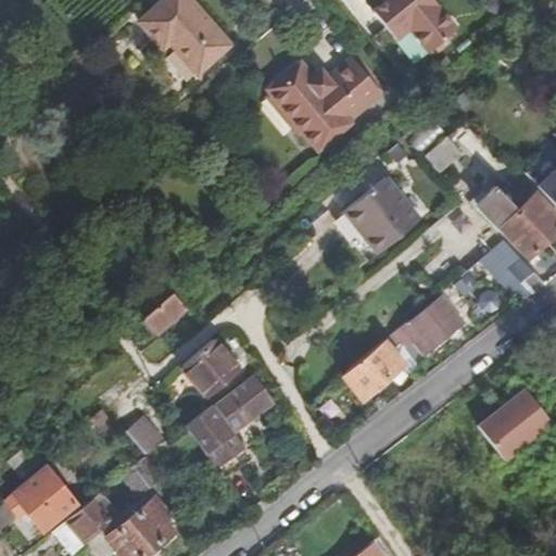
[(144,58),(163,42),(168,49),(164,52),(186,78),(211,58),(163,0),(162,0),(123,33),(144,58)]
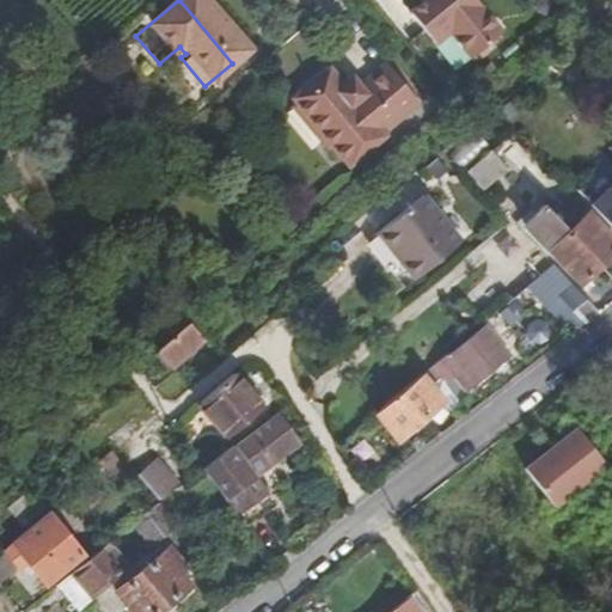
[(424,0),(414,10),(429,29),(415,40),(447,79),(508,29),(483,0),(424,0)]
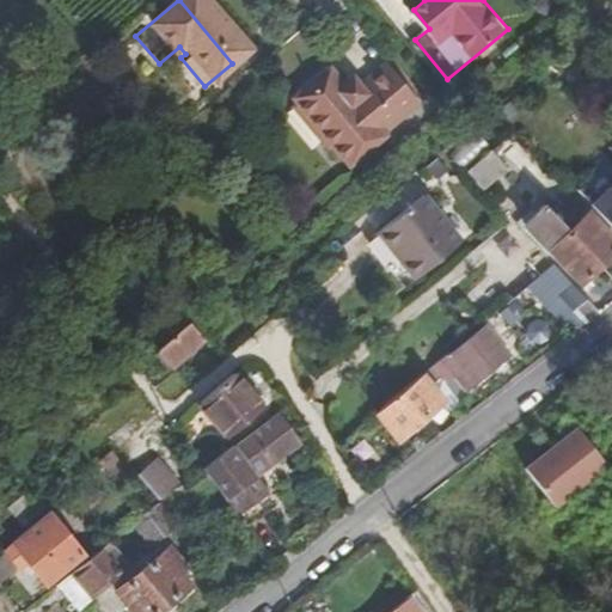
[(292,98),(295,103),(320,133),(318,135),(317,139),(324,148),(331,148),(332,147),(349,167),(387,136),(385,133),(420,104),(386,63),(360,85),(357,83),(346,81),(343,83),(330,67),(292,98)]
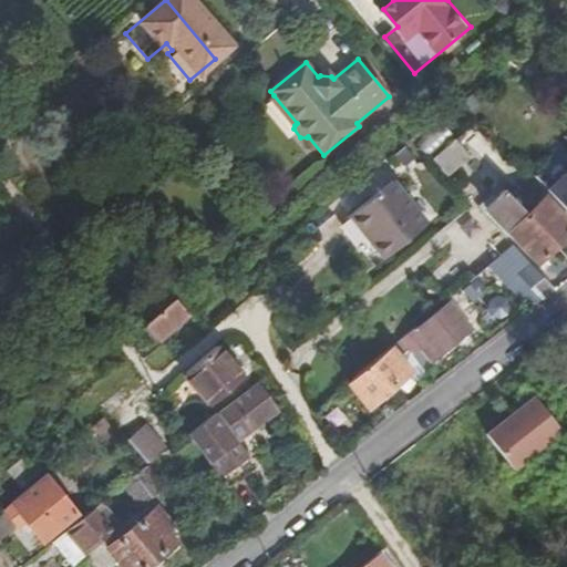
[(268,100),(294,129),(295,125),(297,123),(274,95),(268,100)]
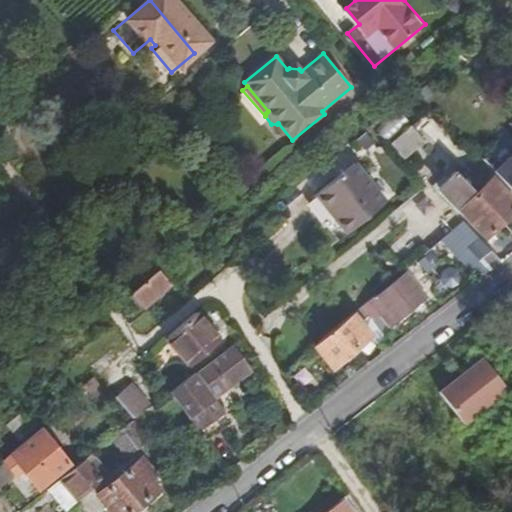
[(391,144),(406,162),(427,144),(412,127),(391,144)]
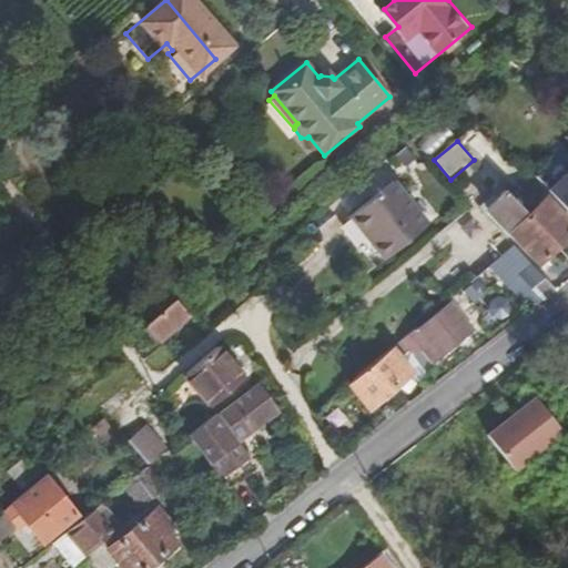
[(392,182),(351,216),(385,260),(427,225),(392,182)]
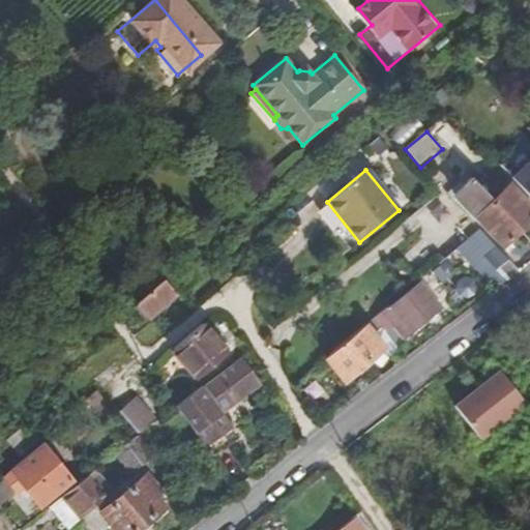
[(503,245),(520,231),(488,198),(474,182),(459,196),(503,245)]
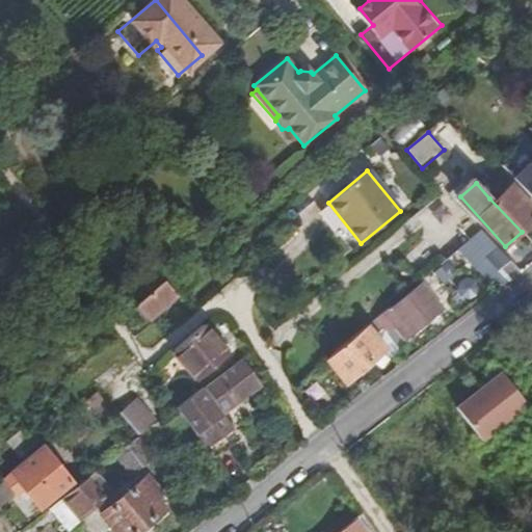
[(489,198),(522,232),(531,221),(531,210),(509,187),(498,198),(495,194),(489,198)]
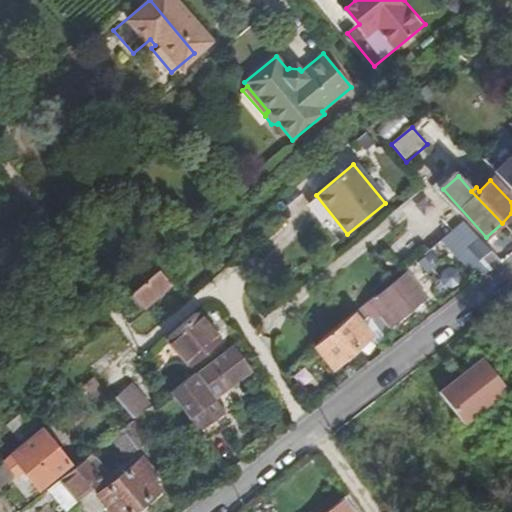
[(490,272),(502,262),(466,225),(459,231),(474,247),(470,250),(490,272)]
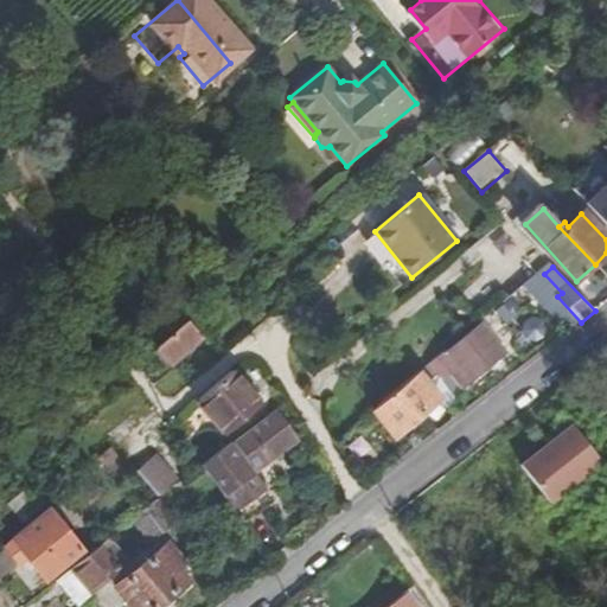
[(170,363),(198,340),(197,338),(210,327),(200,315),(159,350),(170,363)]
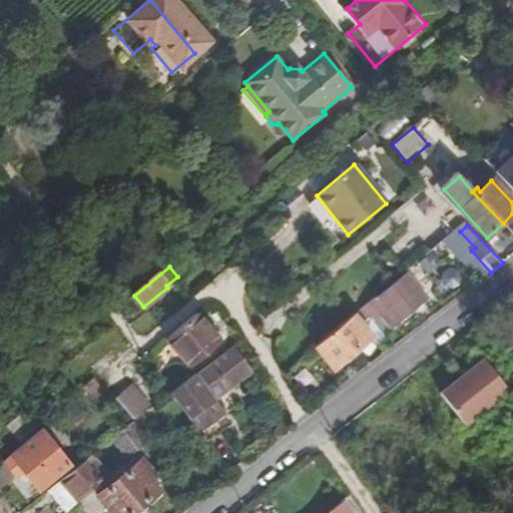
[(388,311),(383,316),(392,328),(428,299),(409,276),(379,300),(388,311)]
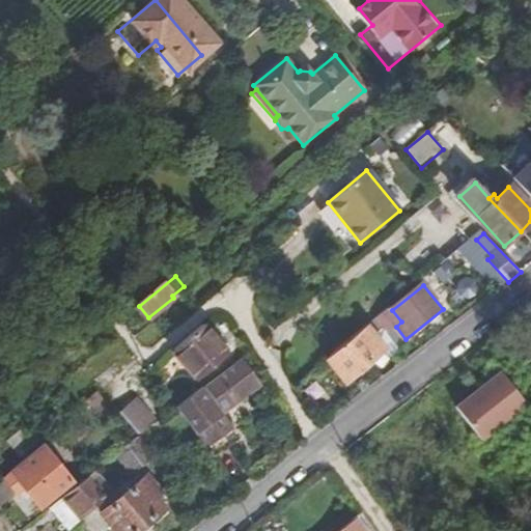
[(225,353),(203,326),(173,350),(194,376),(225,353)]
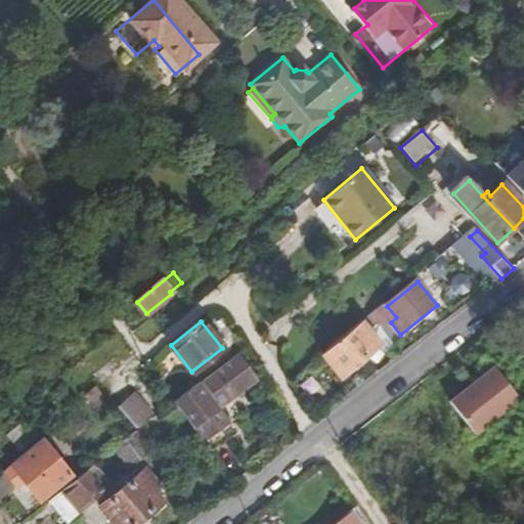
[(363,321),(322,354),(339,376),(380,343),(363,321)]
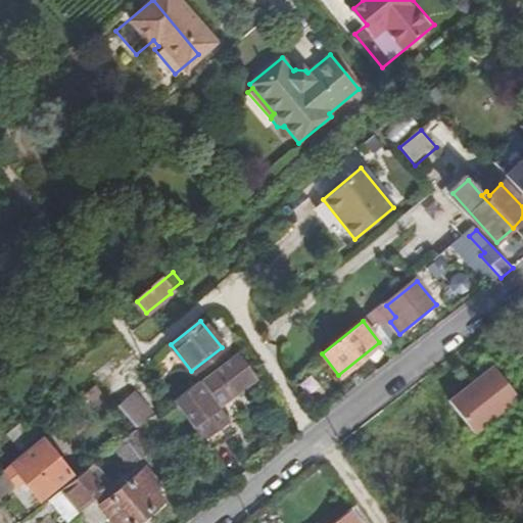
[(237,358),(178,402),(189,420),(212,401),(248,373),(237,358)]
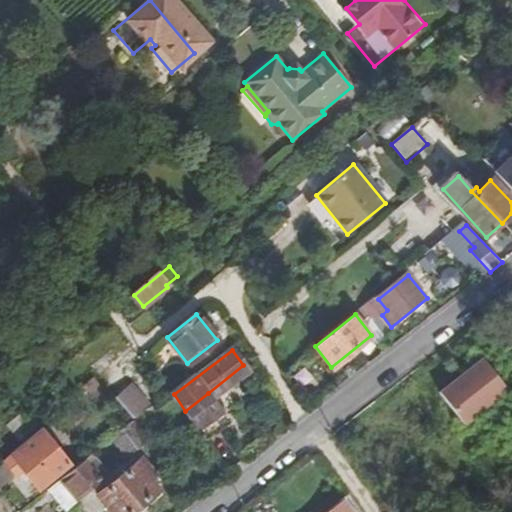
[(480,356),(433,392),(460,426),(507,390),(480,356)]
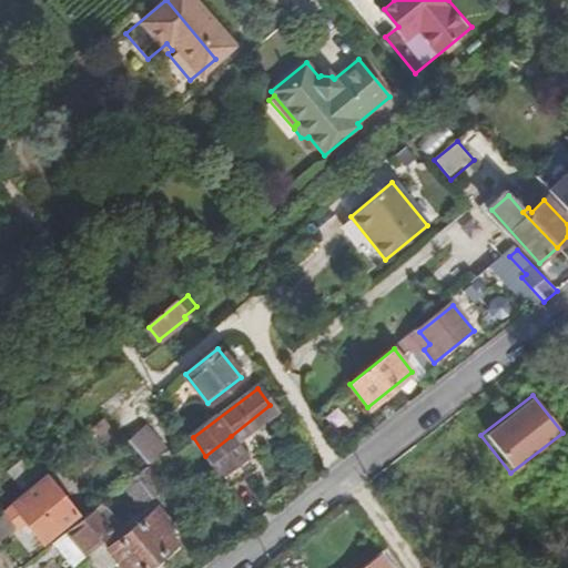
[(111,453),(123,443),(104,421),(93,430),(111,453)]
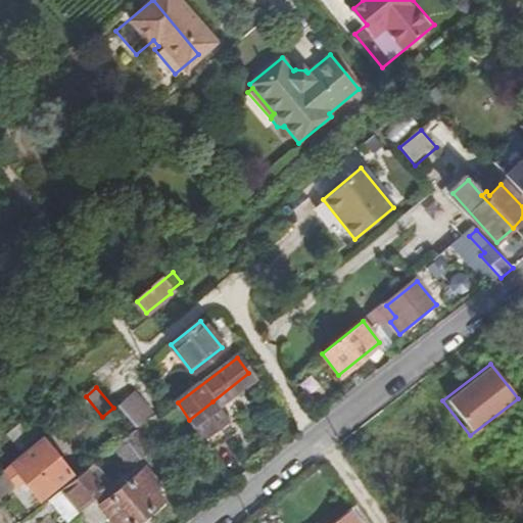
[(147,393),(136,402),(146,416),(158,406),(147,393)]
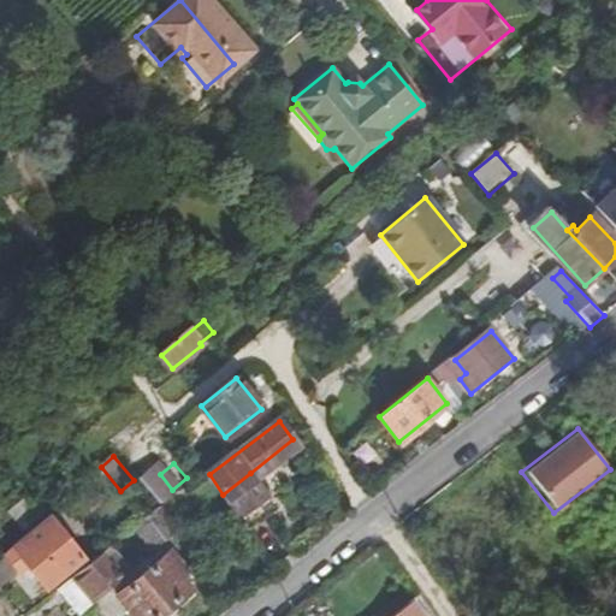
[(6,555),(21,573),(31,563),(48,586),(84,558),(52,517),(6,555)]
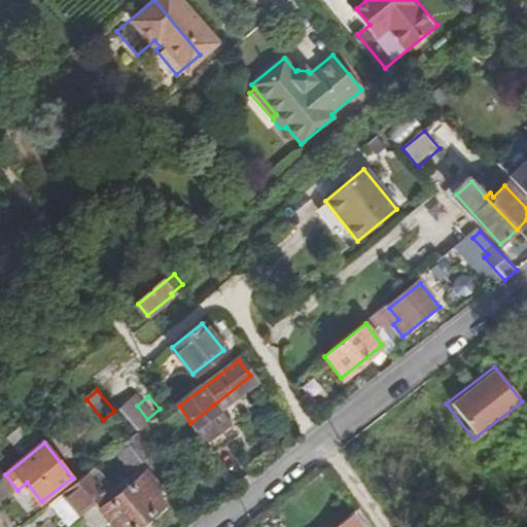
[(128,444),(117,452),(134,473),(144,464),(128,444)]
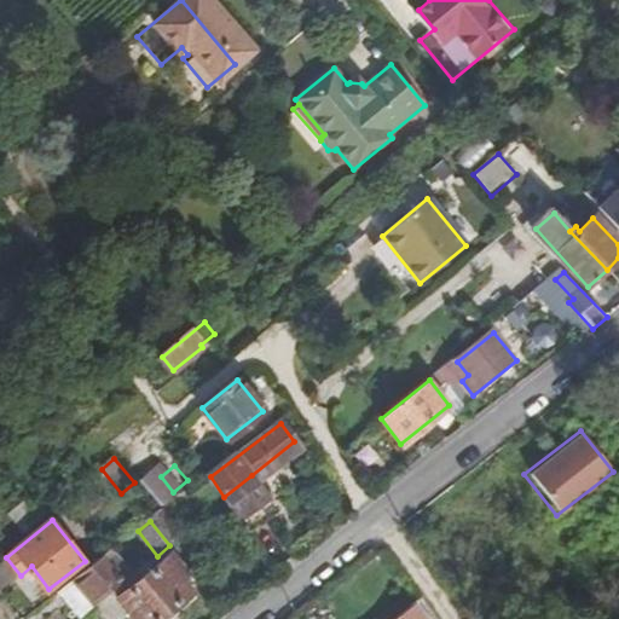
[(0,590),(21,576),(6,557),(5,556),(0,560),(0,590)]
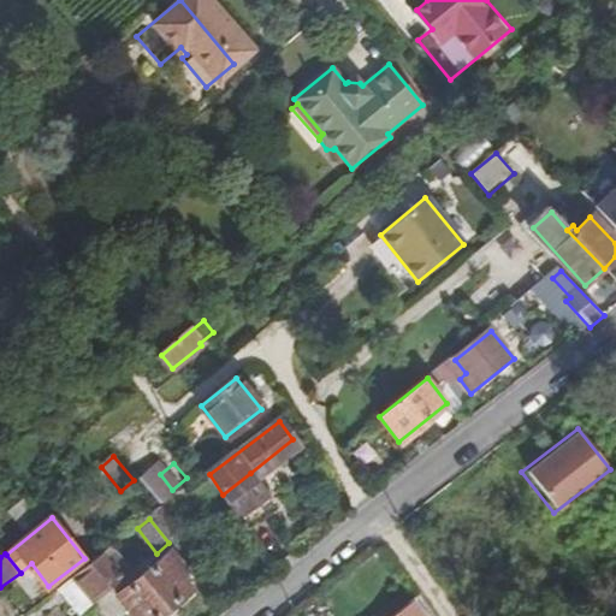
[(75,578),(96,604),(124,580),(104,555),(75,578)]
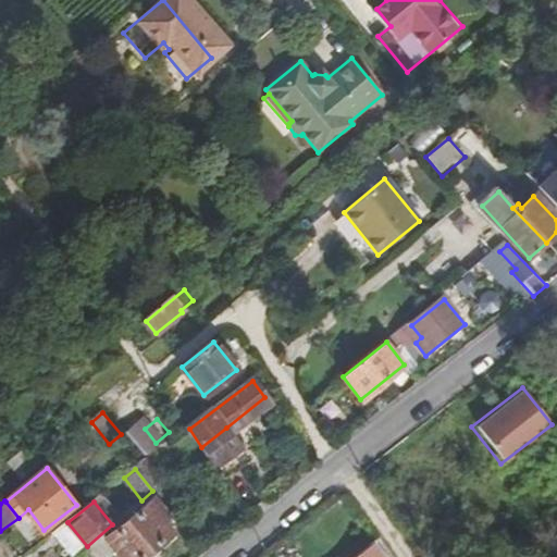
[(151,504),(110,539),(124,556),(143,556),(174,532),(151,504)]
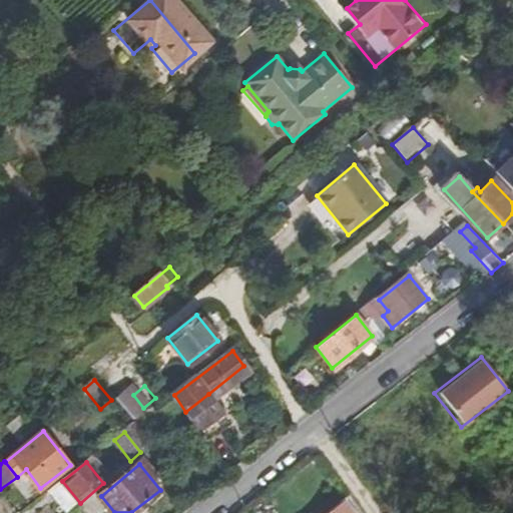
[(352,512),(345,504),(334,512),(352,512)]
